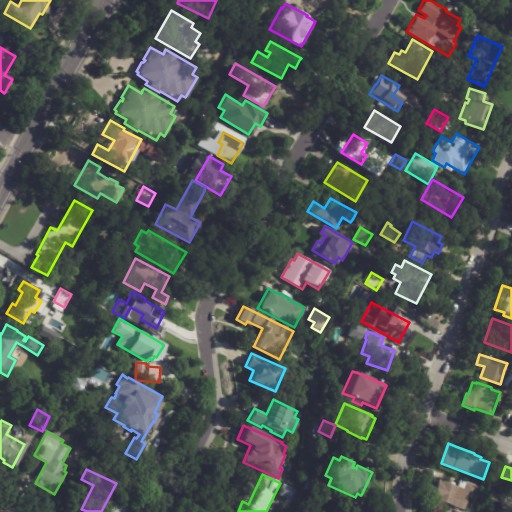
[(479,486),(474,500),(468,497),(464,510),(432,498),(439,480),(450,484),(452,483),(454,483),(455,486),(458,487),(461,480),(479,486)]
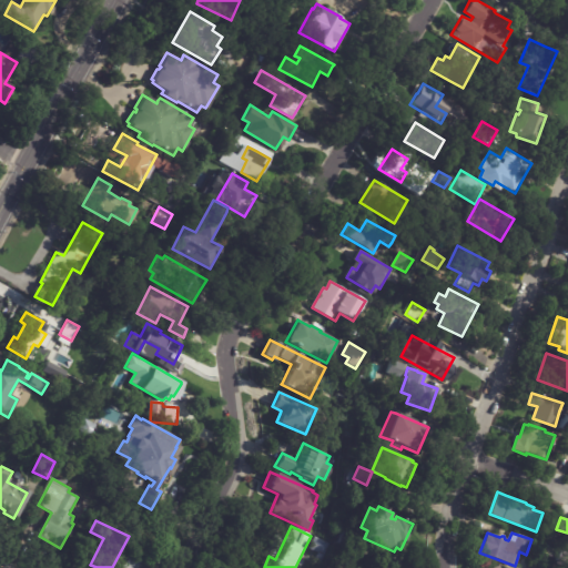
[(330,544),(324,556),(310,549),(314,537),(330,544)]
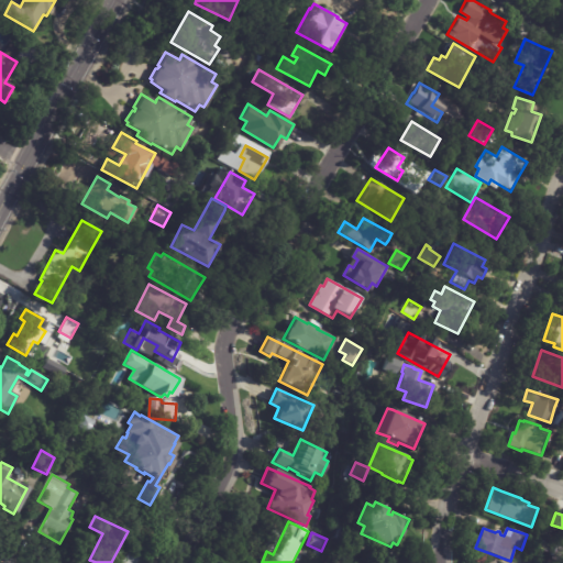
[(161,562),(125,562),(136,542),(165,556),(161,562)]
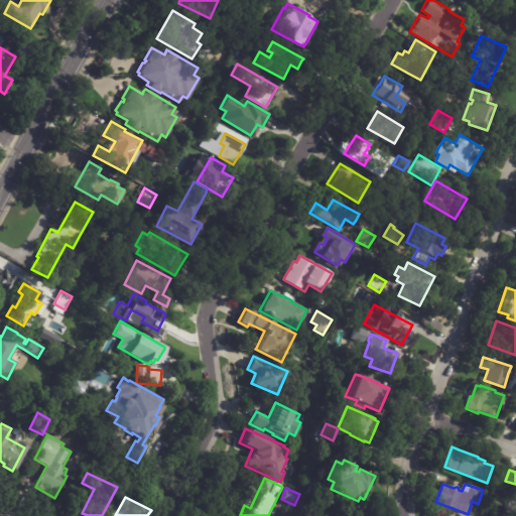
[(515,515),(512,515),(502,513),(506,500),(515,503),(515,515)]
